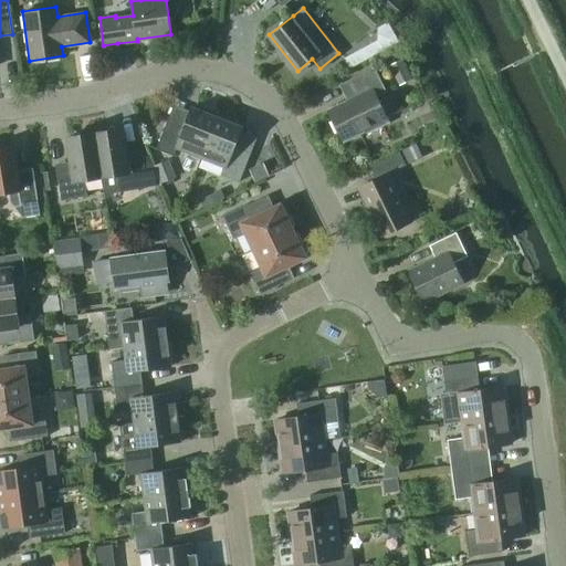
[(401,37),(392,25),(385,31),(384,30),(375,37),(378,42),(369,49),(366,44),(347,59),(352,67),(374,56),(375,58),(386,50),(385,48),(401,37)]
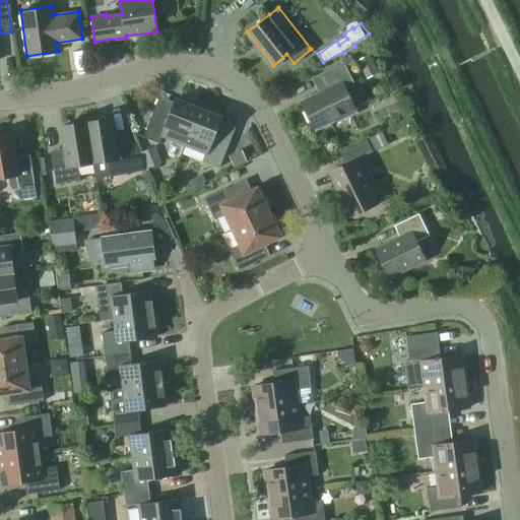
[(379,71),(370,54),(356,60),(366,78),(379,71)]
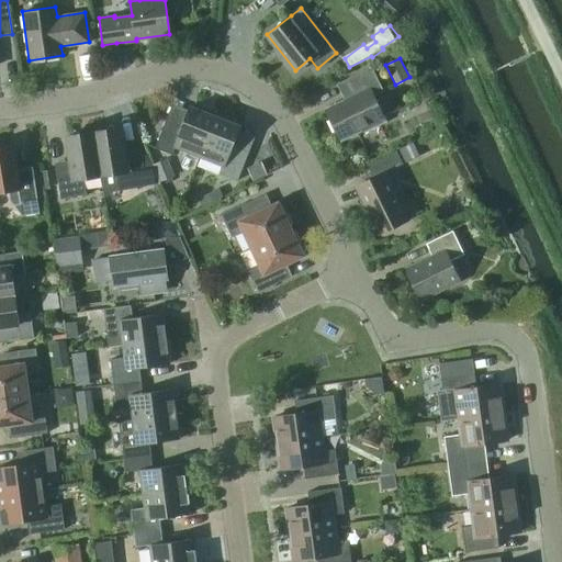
[(383,90),(371,67),(343,80),(350,97),(325,109),(340,141),(362,130),(363,132),(385,121),(373,96),(383,90)]
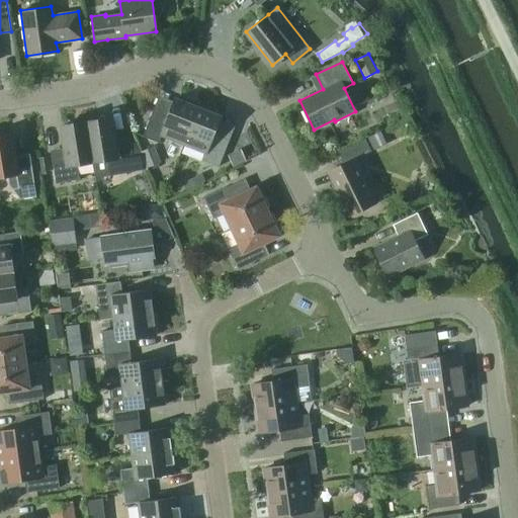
[(161,136),(183,144),(198,106),(175,97),(168,115),(153,109),(143,136),(159,143),(161,136)]
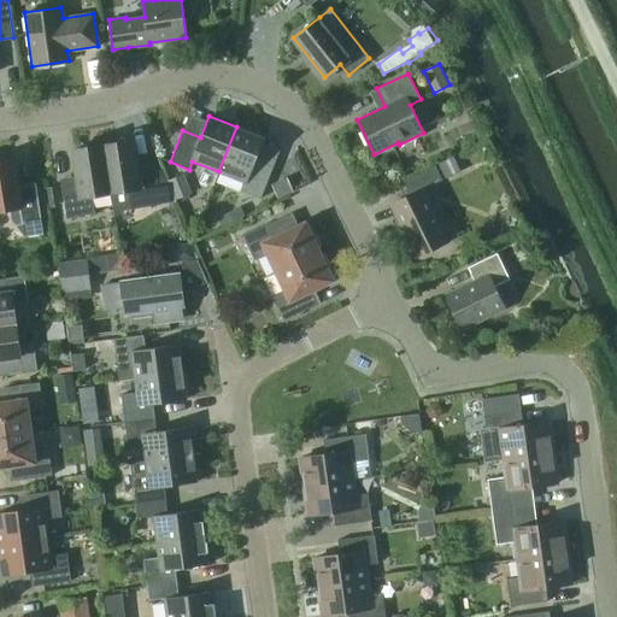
[(236,127),(218,171),(245,182),(241,191),(260,198),(272,166),(254,159),(263,137),(236,127)]
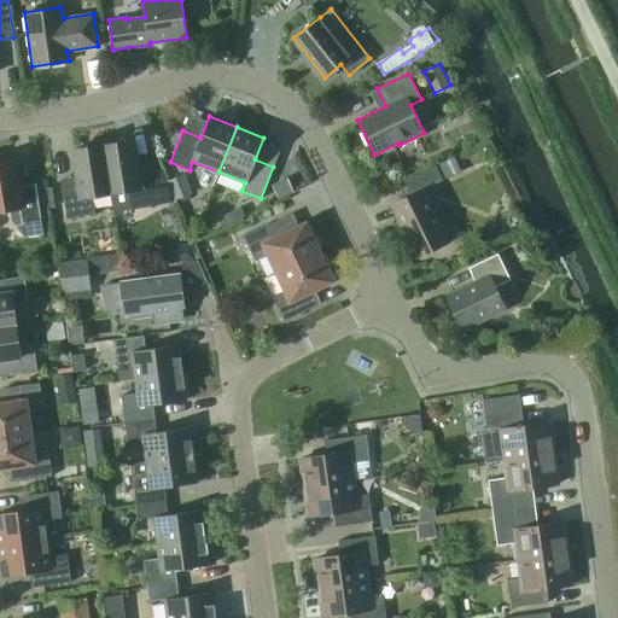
[(103,145),(110,193),(129,191),(132,208),(161,203),(159,202),(155,170),(138,173),(133,140),(103,145)]
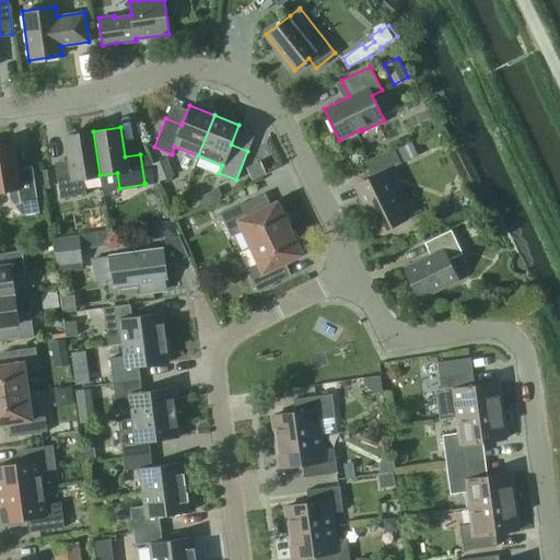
[(83,177),(100,175),(93,131),(66,136),(71,165),(55,167),(60,197),(85,194),(83,177)]
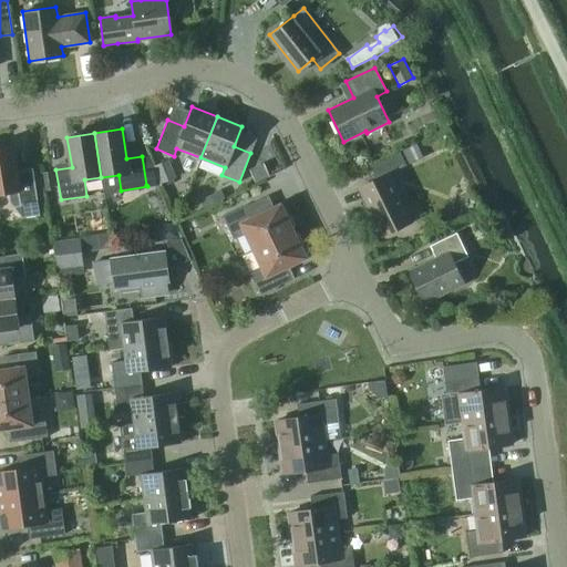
[(422,156),(415,144),(402,151),(409,163),(422,156)]
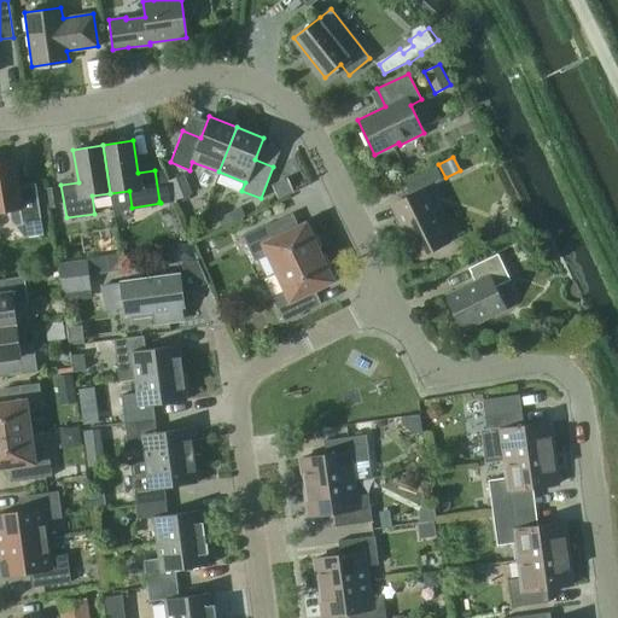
[(13,158),(0,161),(0,210),(10,209),(11,220),(24,237),(44,233),(36,190),(18,192),(13,158)]
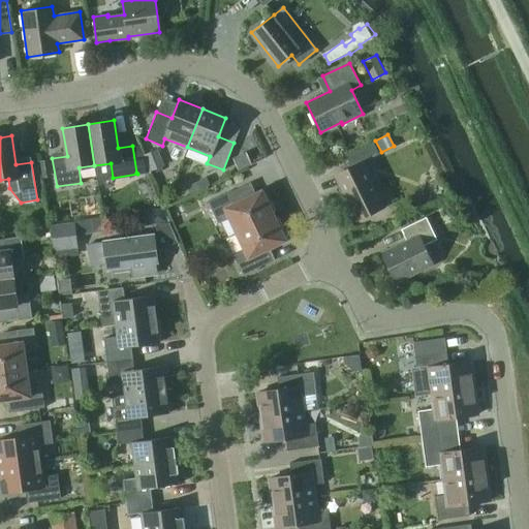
[(379,154),(373,141),(345,154),(351,166),(335,175),(356,220),(383,207),(362,162),(379,154)]
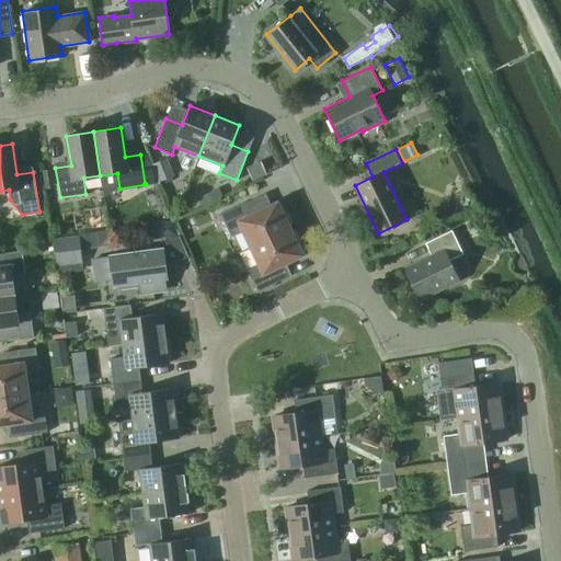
[(174,174),(168,158),(153,163),(161,180),(174,174)]
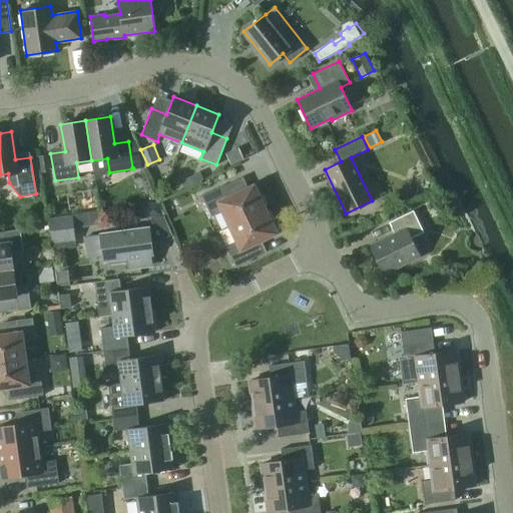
[(243,160),(238,147),(225,153),(231,165),(243,160)]
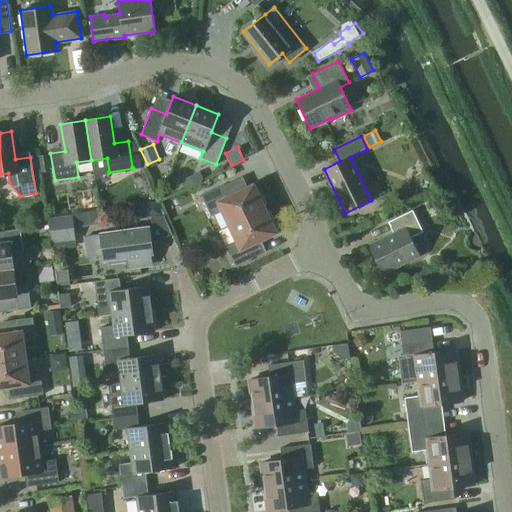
[(202,179),(199,171),(181,180),(184,187),(202,179)]
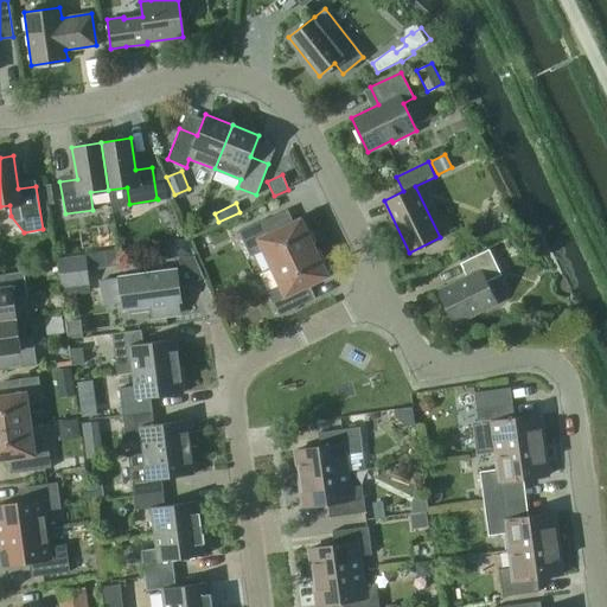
[(272,267),(314,247),(300,218),(276,229),(270,216),(238,231),(249,255),(262,249),(272,267)]
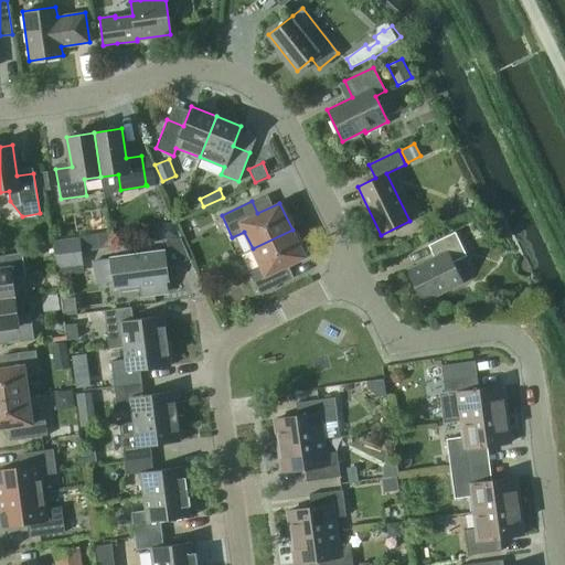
[(179,237),(177,222),(146,227),(148,242),(179,237)]
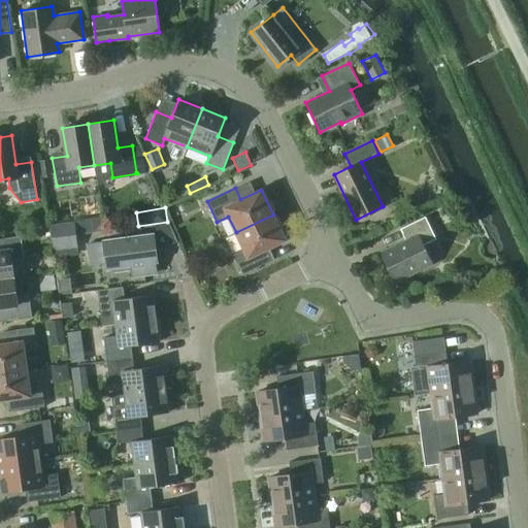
[(273,215),(236,232),(243,249),(232,254),(241,273),(269,261),(264,250),(285,239),(273,215)]
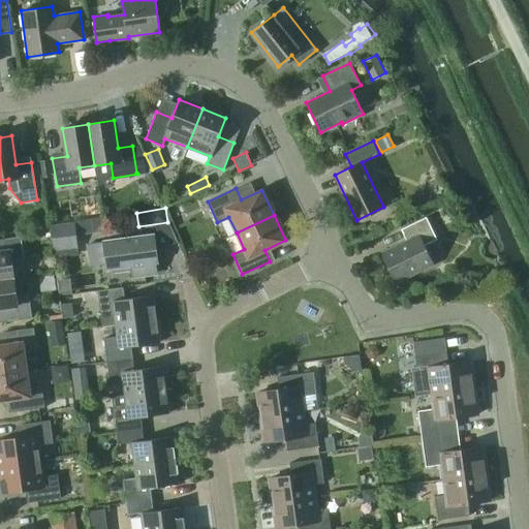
[(436,239),(426,217),(400,229),(407,243),(383,254),(382,253),(381,253),(396,282),(409,276),(408,273),(431,262),(431,265),(432,263),(424,245),(436,239)]
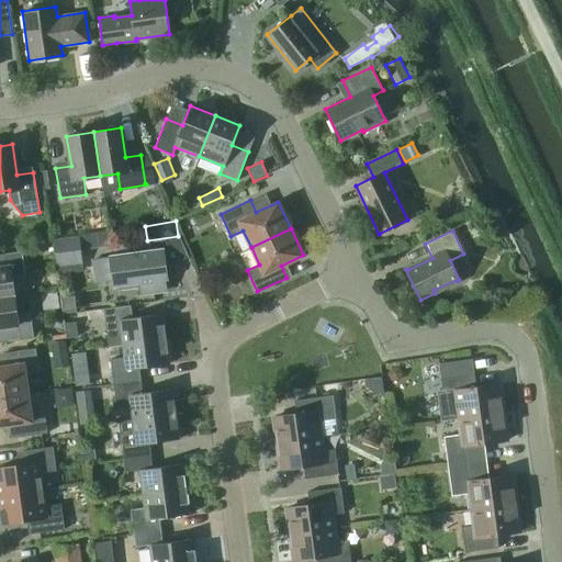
[(83,271),(79,236),(54,239),(58,274),(83,271)]
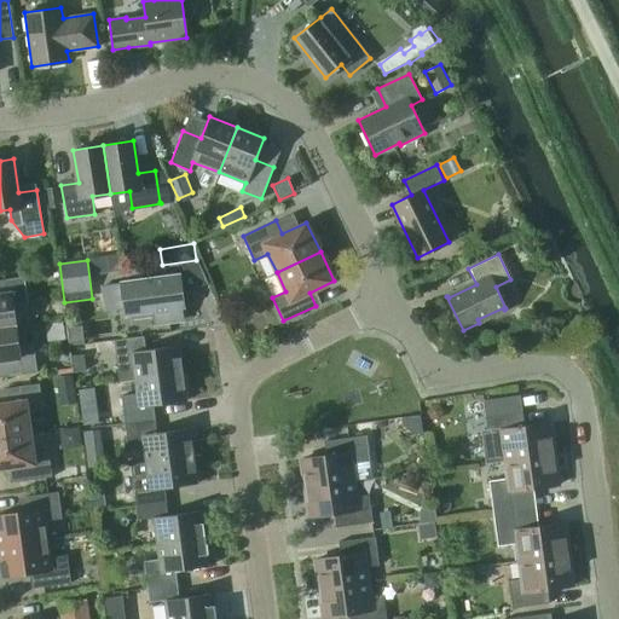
[(0,327),(16,325),(12,304),(27,302),(23,276),(0,279),(0,327)]
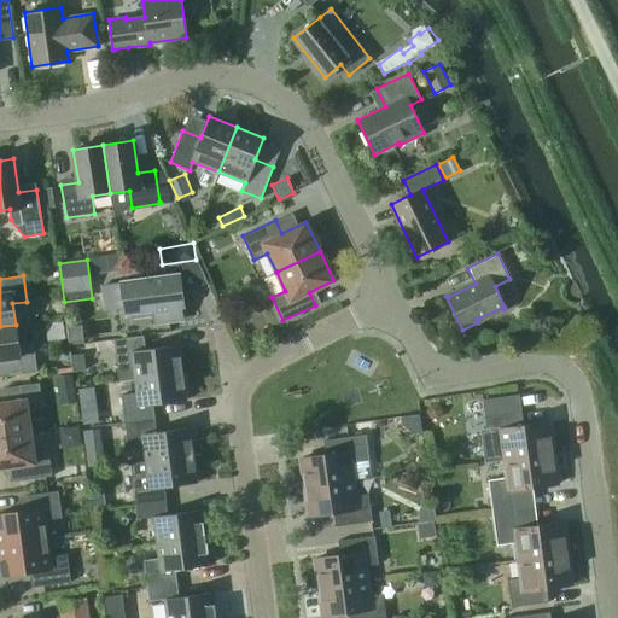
[(184,305),(179,275),(103,285),(106,309),(124,307),(124,313),(153,309),(155,322),(182,319),(180,305),(184,305)]
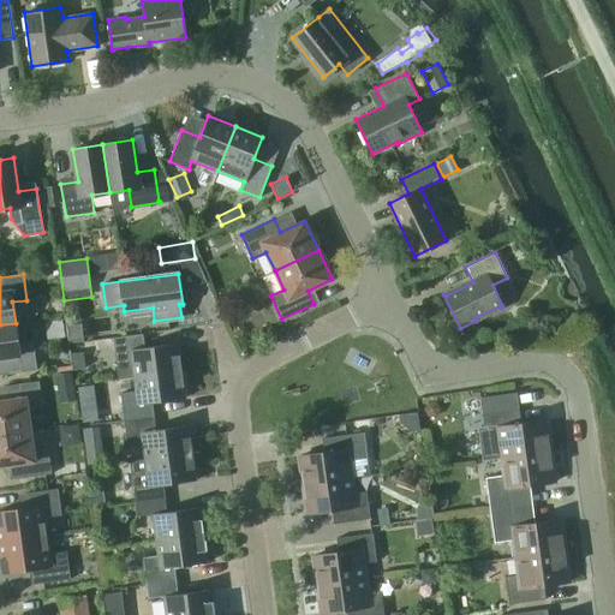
[(16,323),(0,324),(0,369),(1,375),(36,369),(33,341),(18,344),(16,323)]
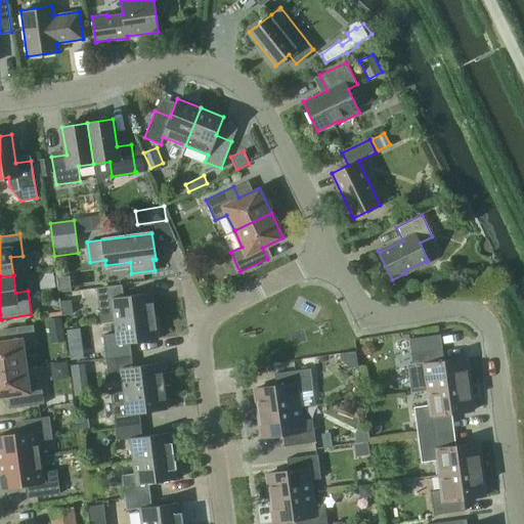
[(114,320),(155,315),(151,292),(123,296),(122,284),(96,288),(99,310),(113,309),(114,320)]
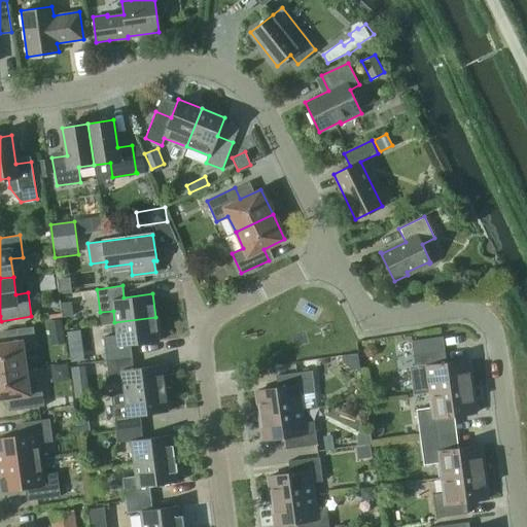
[(103,337),(106,359),(132,356),(130,345),(159,341),(155,317),(114,322),(116,335),(103,337)]
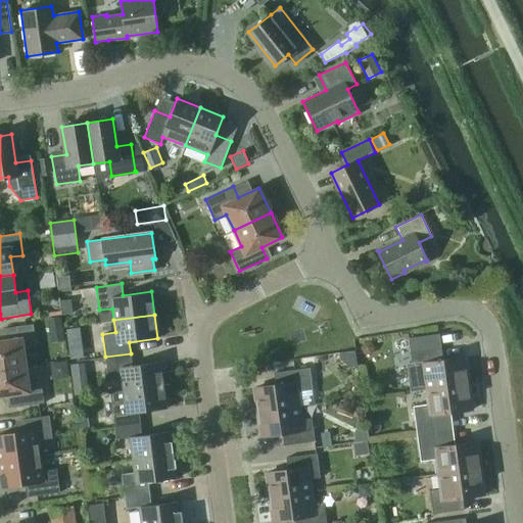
[(0,340),(0,368),(26,365),(24,347),(36,346),(33,324),(2,328),(4,340),(0,340)]
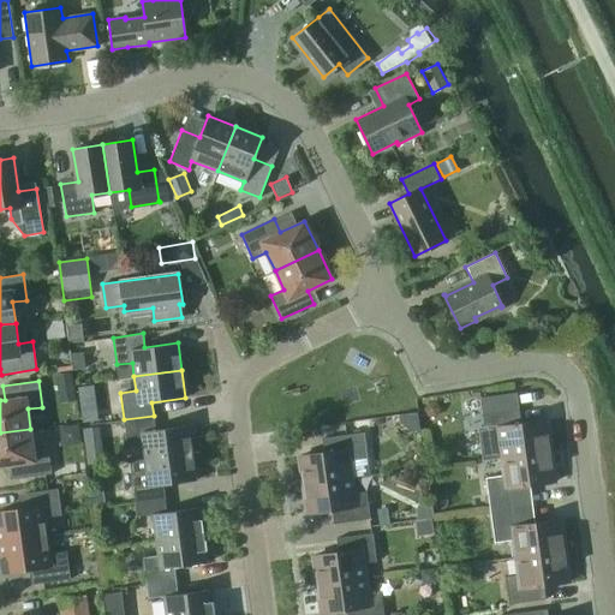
[(425,408),(429,415),(436,415),(441,408),(437,402),(429,402),(425,408)]
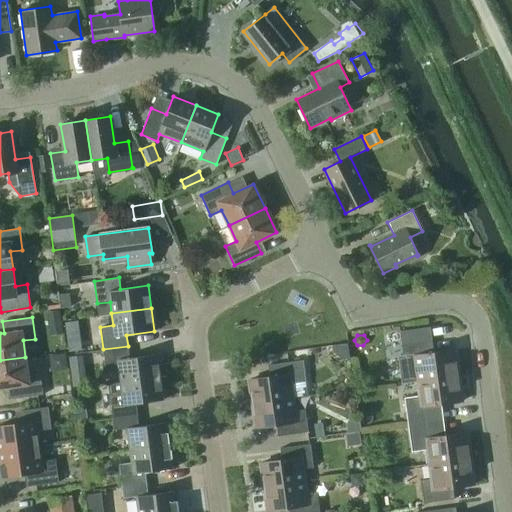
[(79,340),(68,341),(69,351),(81,350),(79,340)]
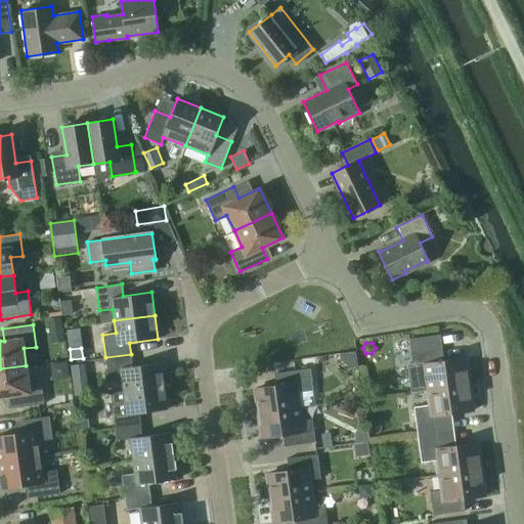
[(427,389),(469,384),(465,357),(443,360),(442,348),(410,352),(412,364),(407,365),(410,393),(428,391),(427,389)]
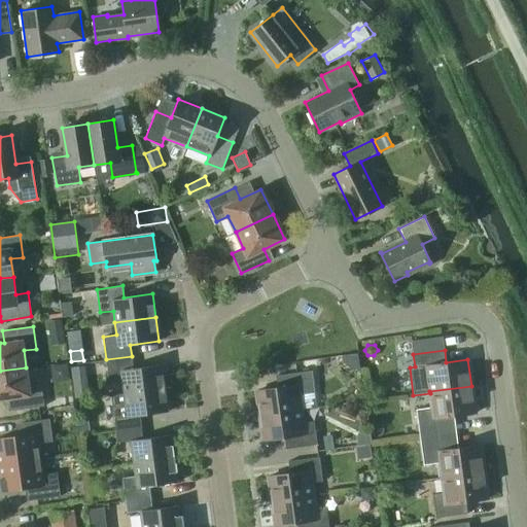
[(132,356),(106,359),(109,383),(123,381),(125,393),(165,387),(162,363),(133,367),(132,356)]
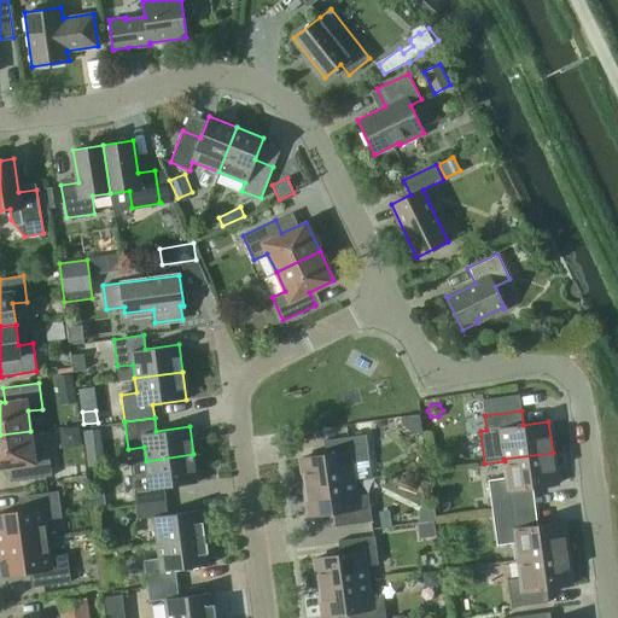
[(30,431),(0,435),(0,467),(13,466),(16,481),(51,476),(47,450),(34,452),(30,431)]
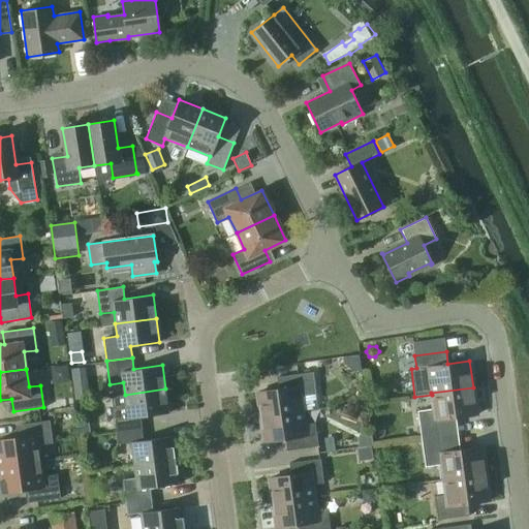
[(260,416),(302,410),(300,396),(316,394),(313,371),(277,376),(278,389),(257,392),(260,416)]
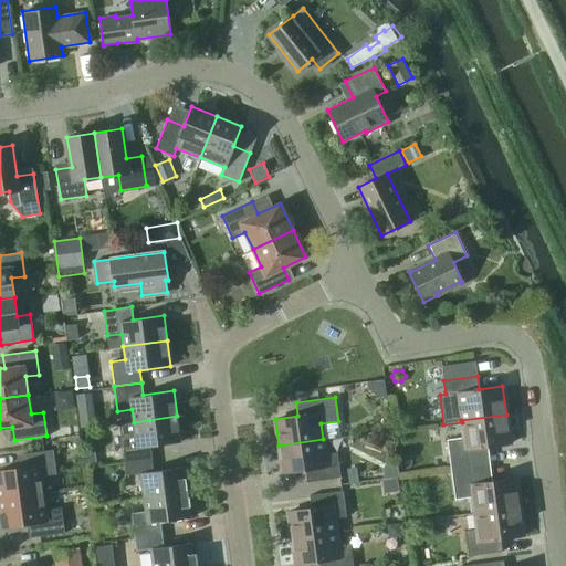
[(95,426),(94,415),(81,416),(82,428),(95,426)]
